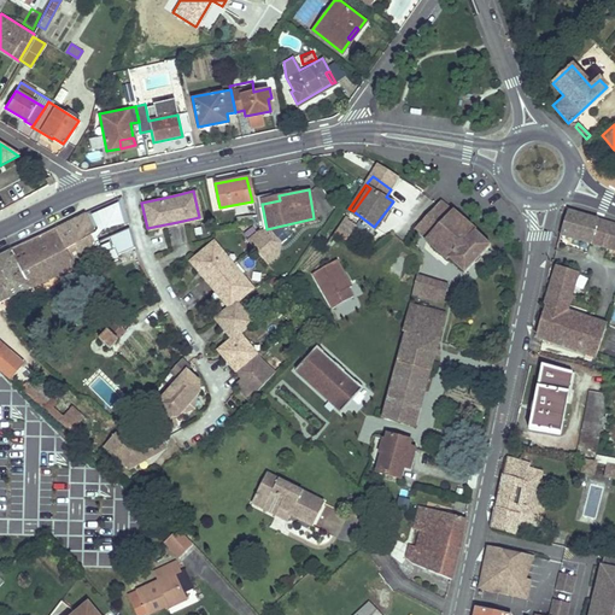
[(487,245),(449,209),(438,200),(415,227),(463,271),(487,245)]
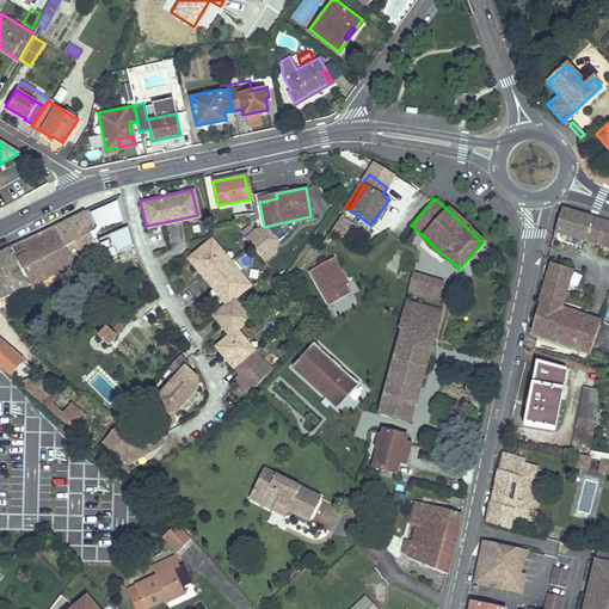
[(608,221),(560,207),(551,239),(558,241),(560,232),(577,237),(608,246),(608,221)]
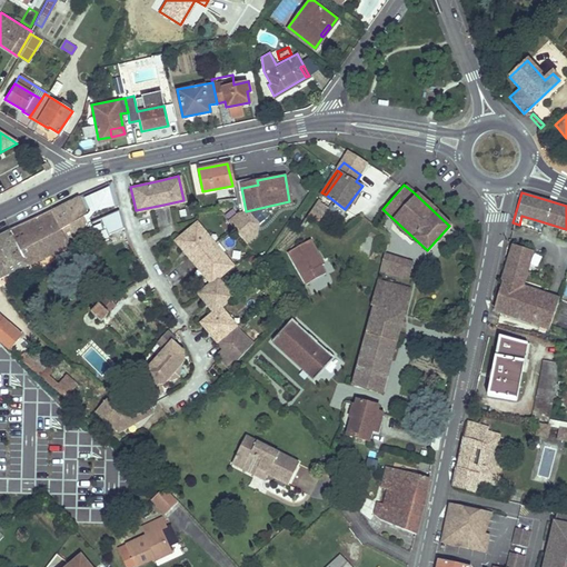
[(83,217),(87,214),(77,196),(39,214),(47,232),(68,222),(82,217),(83,217)]
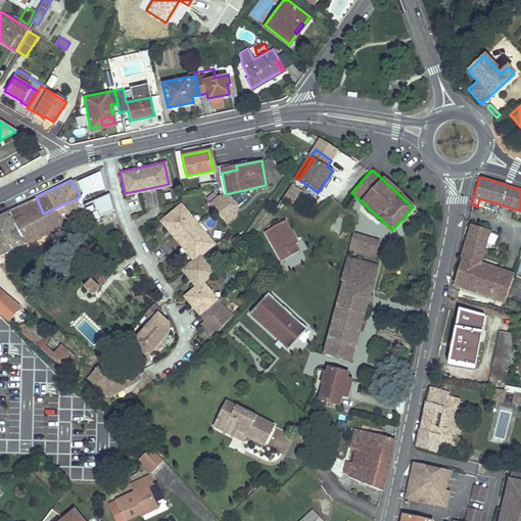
[(291,202),(300,189),(291,183),(282,195),(291,202)]
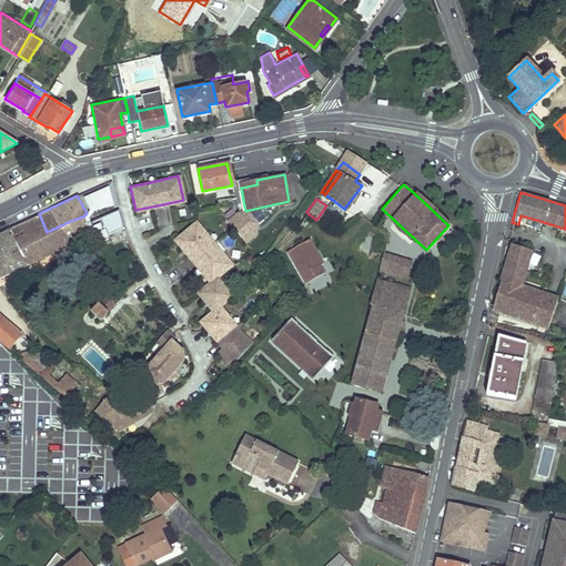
[(66,240),(74,235),(72,231),(68,222),(47,232),(39,213),(7,228),(8,229),(0,232),(0,275),(68,243),(66,240)]
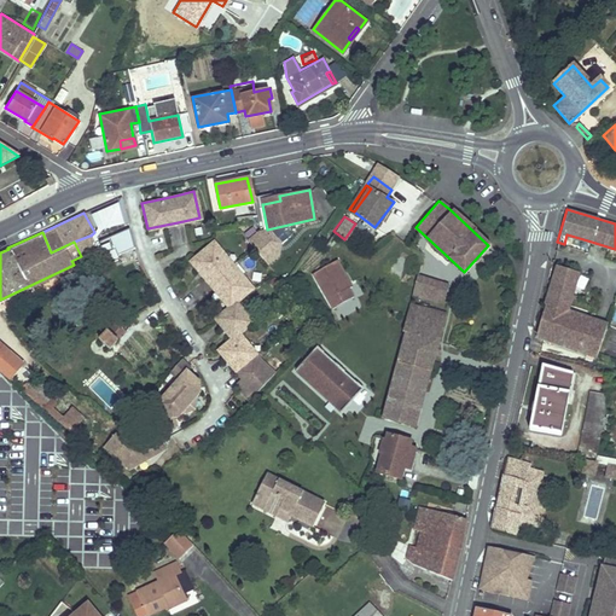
[(580,248),(583,239),(567,234),(564,244),(580,249),(580,248)]
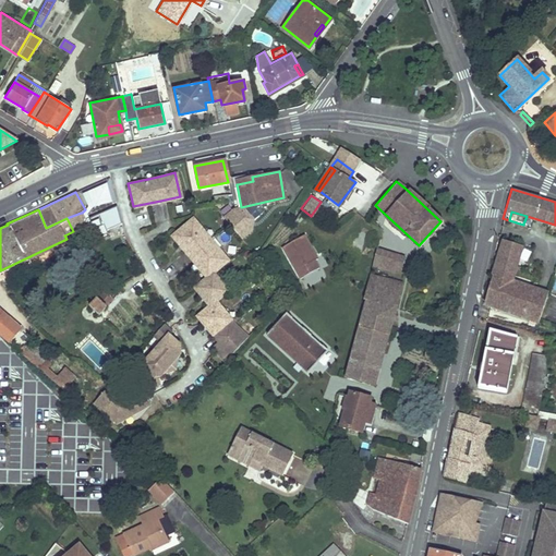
[(85,219),(82,213),(81,213),(67,218),(71,227),(85,219)]
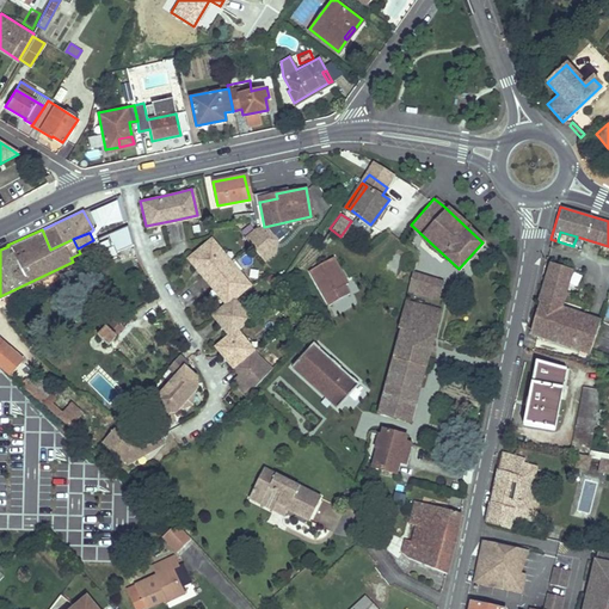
[(248,318),(232,297),(248,283),(210,238),(188,257),(225,302),(211,313),(227,333),(214,344),(231,365),(251,349),(234,328),(248,318)]
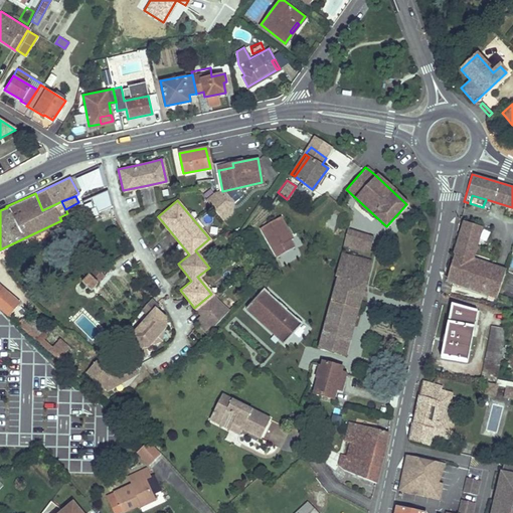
[(69,216),(81,209),(78,203),(78,202),(65,209),(67,213),(68,216),(69,216)]
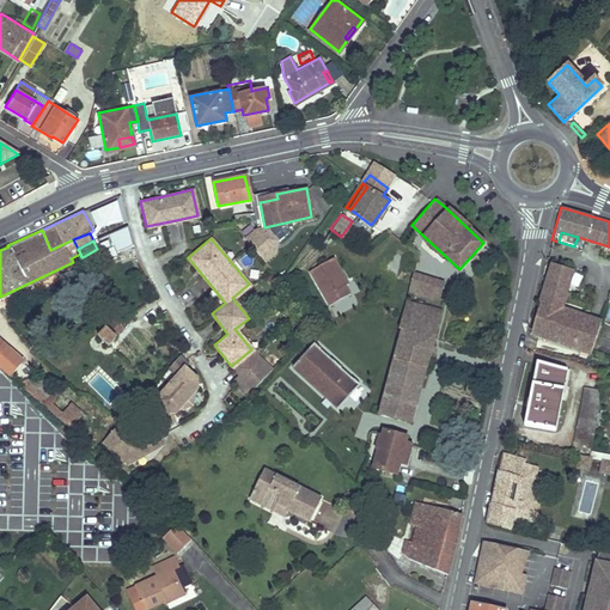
[(407,291),(415,258),(413,257),(412,258),(397,246),(379,272),(407,291)]
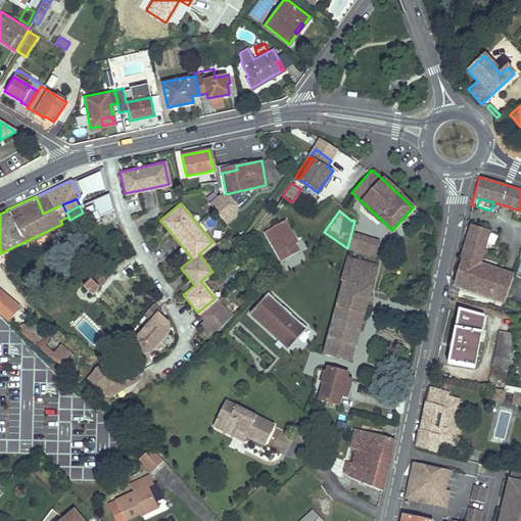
[(293,243),(295,241),(283,220),(264,230),(284,267),(298,258),(294,252),(296,251),(297,251),(293,243)]
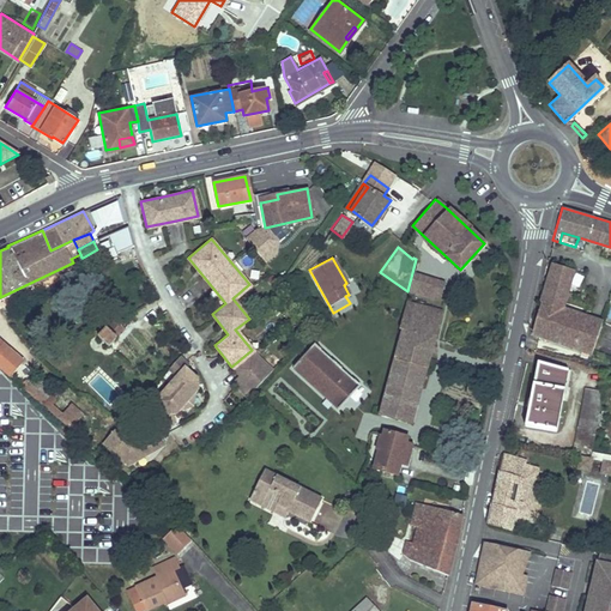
[(433,333),(441,291),(437,280),(431,276),(433,273),(416,259),(407,291),(398,327),(401,328),(388,375),(418,383),(419,383),(433,333)]
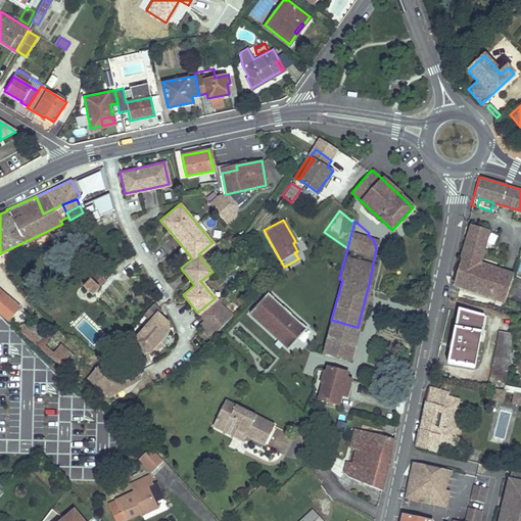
[(486,295),(494,268),(478,263),(488,230),(470,225),(454,284),(486,295)]
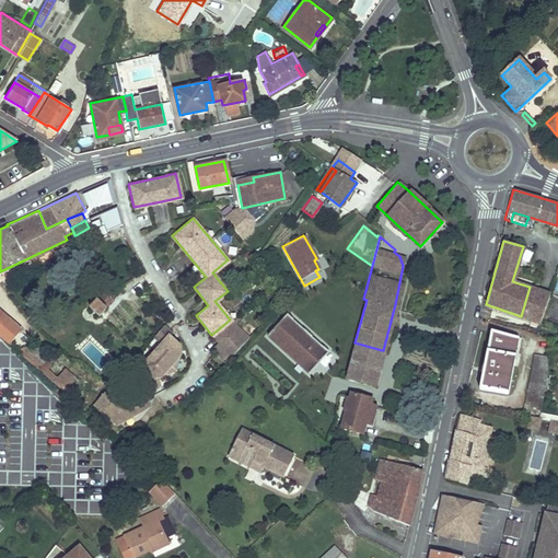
[(539,321),(548,294),(549,293),(530,287),(521,316),(538,322),(539,321)]
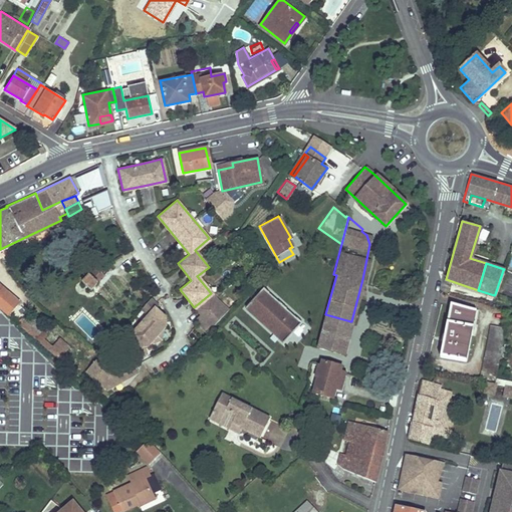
[(92,290),(98,282),(88,274),(81,282),(92,290)]
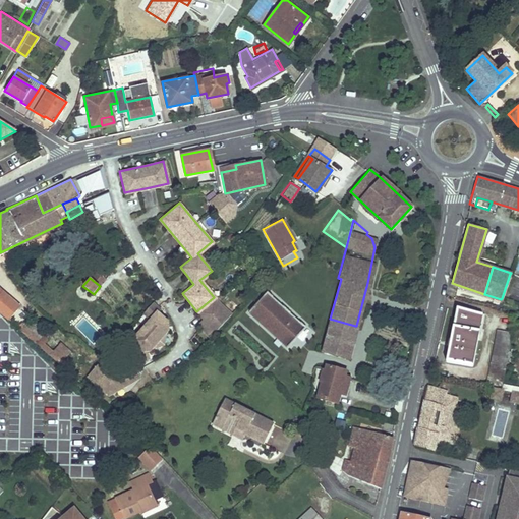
[(266,291),(249,310),(288,344),(304,325),(266,291)]
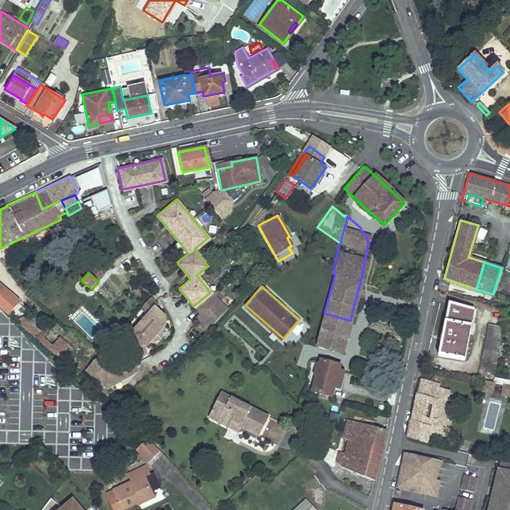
[(0,306),(7,313),(18,300),(7,291),(0,297),(0,306)]
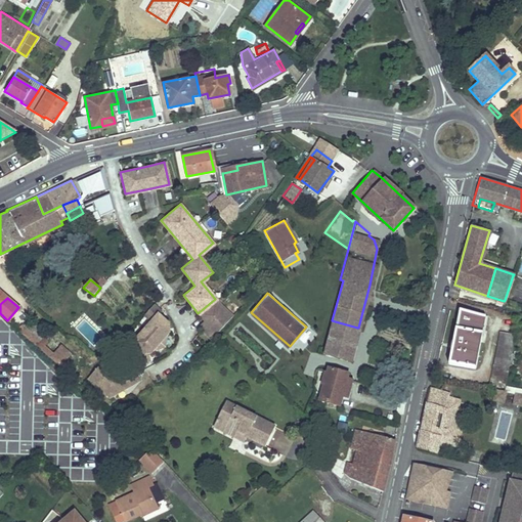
[(200,322),(211,337),(216,332),(215,331),(232,314),(221,306),(215,299),(198,313),(201,317),(203,319),(200,322)]
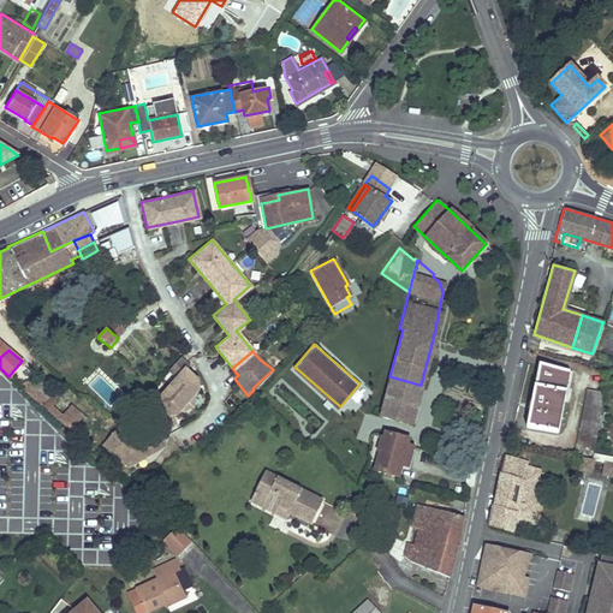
[(179,353),(168,365),(177,374),(185,365),(188,362),(179,353)]
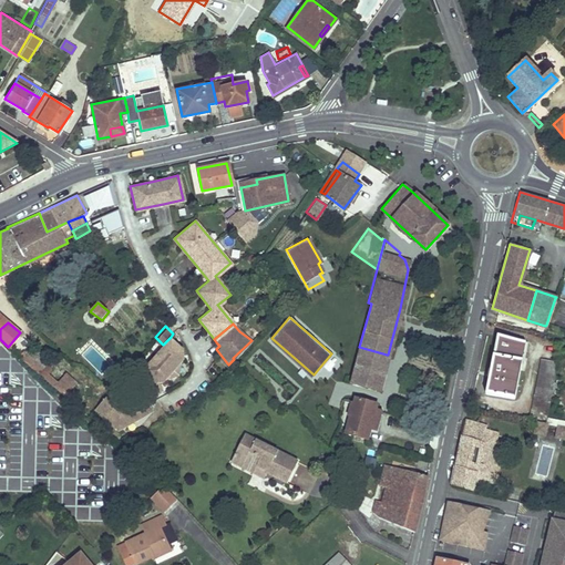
[(513,398),(524,340),(496,335),(485,393),(513,398)]
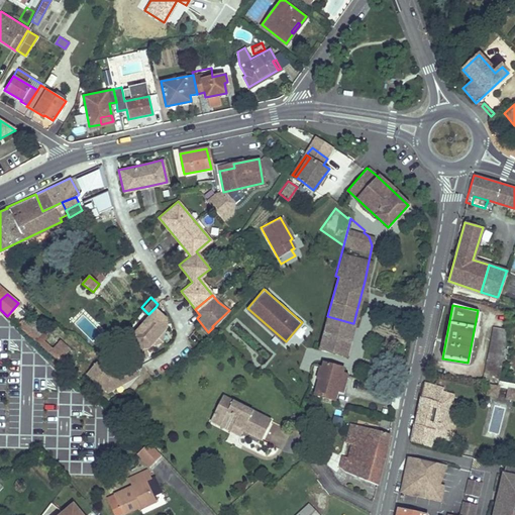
[(148,314),(141,321),(157,335),(163,329),(166,325),(166,316),(156,307),(148,314)]
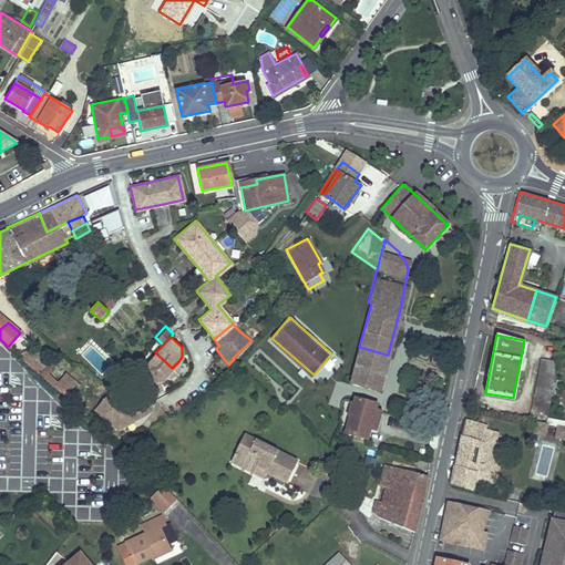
[(217,343),(209,350),(225,369),(228,365),(216,349),(219,346),(217,343)]
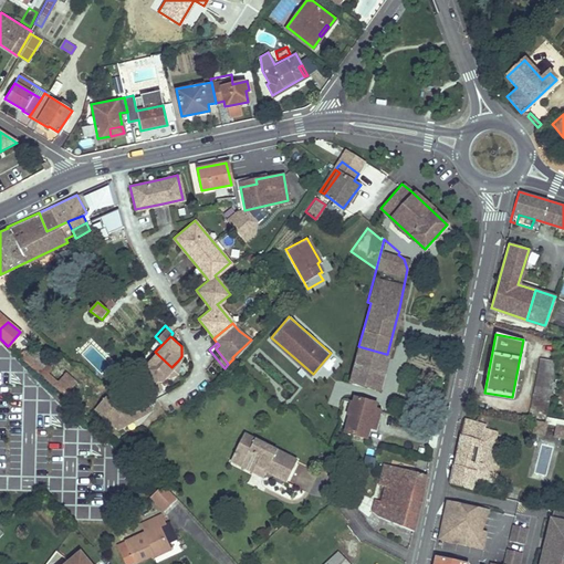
[(384,371),(387,354),(386,354),(358,346),(358,347),(354,363),(383,369),(384,371)]
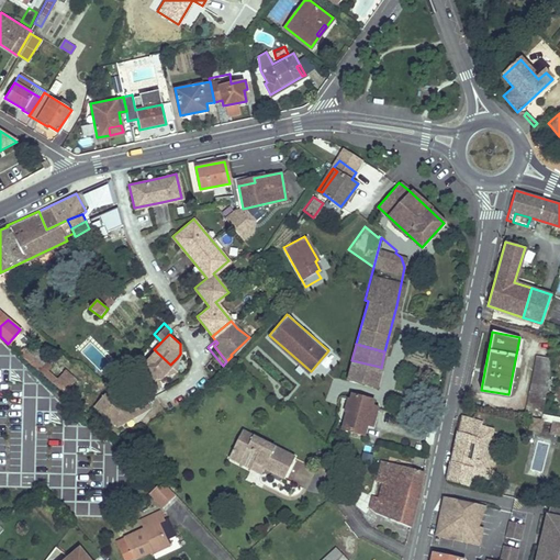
[(436,360),(438,348),(429,346),(426,357),(426,358),(436,360)]
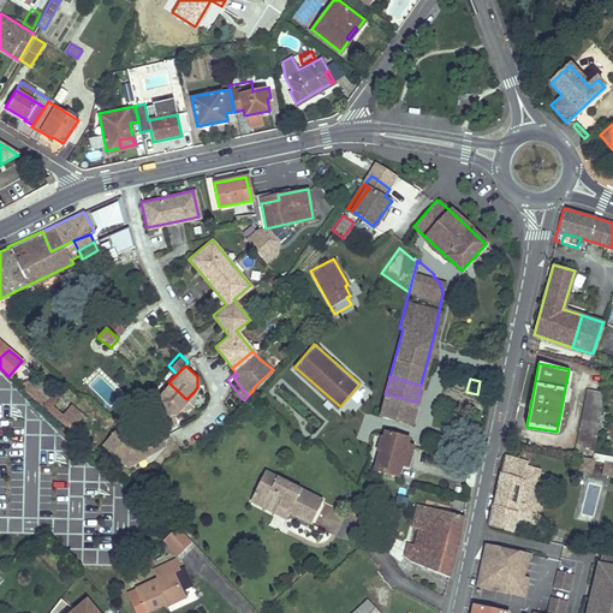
[(45,398),(24,380),(19,385),(40,403),(45,398)]
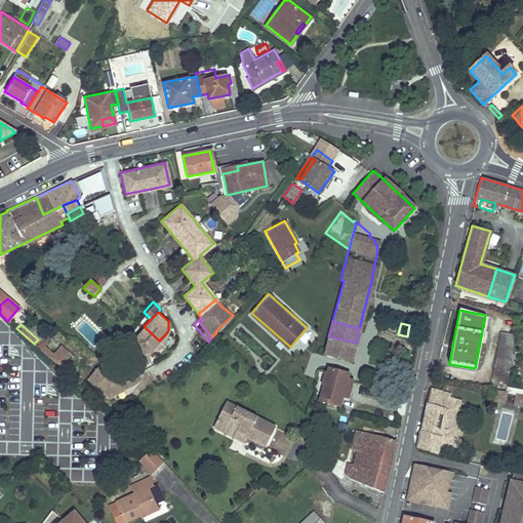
[(141,352),(144,351),(149,351),(153,347),(159,340),(144,326),(130,340),(137,348),(141,352)]
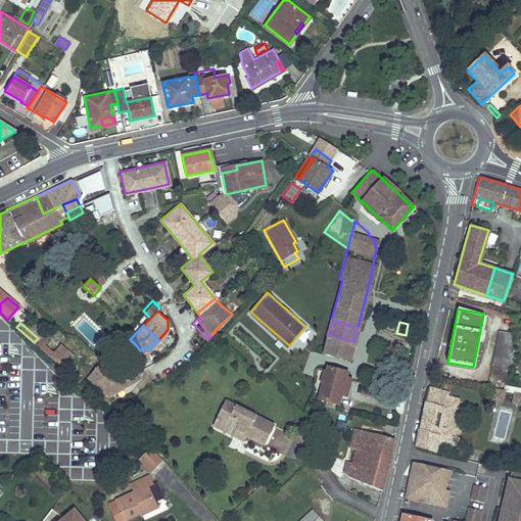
[(506,373),(514,333),(499,330),(487,384),(504,386),(506,373)]
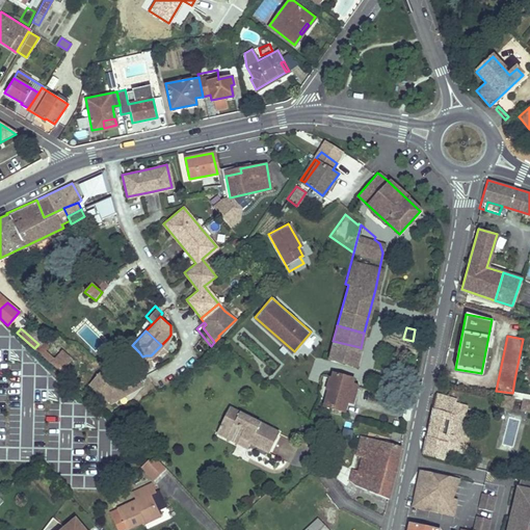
[(44,348),(49,342),(44,338),(38,344),(34,348),(40,352),(44,348)]
